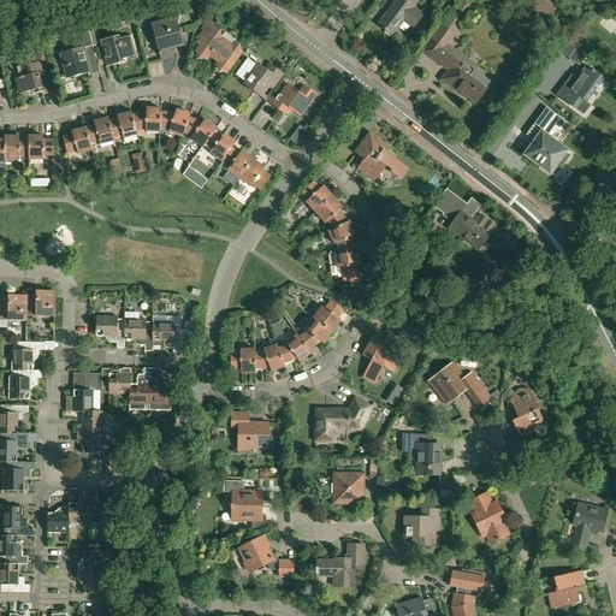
[(424,15),(415,7),(410,5),(414,0),(396,0),(378,24),(392,35),(403,21),(413,28),(424,15)]
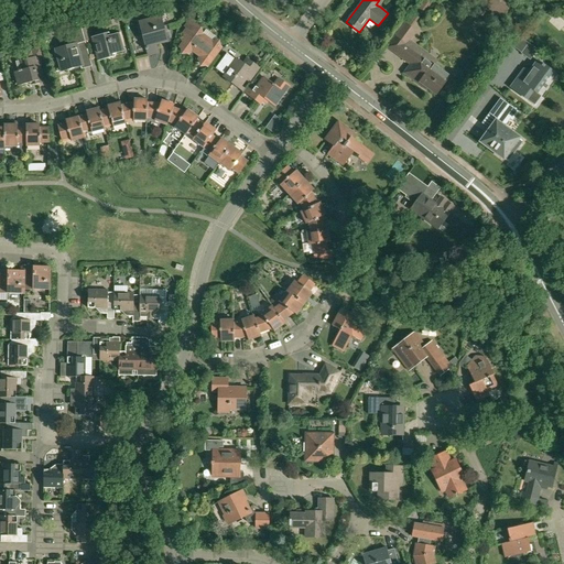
[(449,76),(435,65),(433,64),(432,65),(424,58),(425,57),(411,47),(407,44),(416,31),(412,28),(432,0),(422,0),(405,23),(404,22),(386,47),(410,66),(404,74),(414,80),(415,79),(436,95),(449,76)]
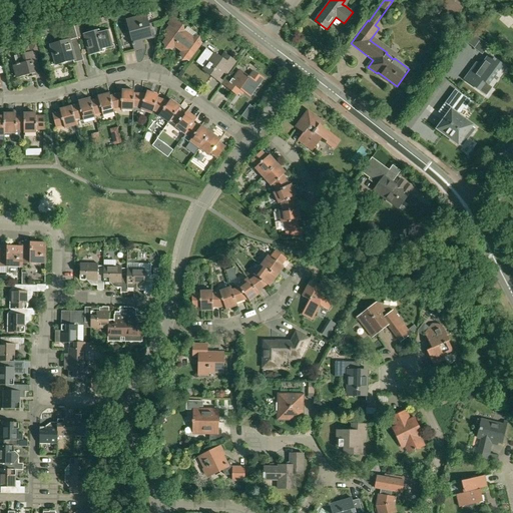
[(463,0),(437,0),(436,2),(460,20),(471,6),(463,0)]
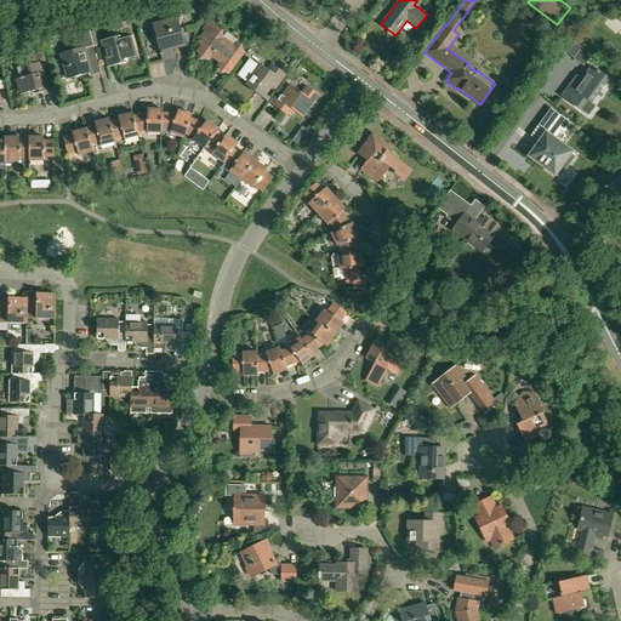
[(177,18),(153,26),(163,61),(175,57),(172,49),(184,45),(177,18)]
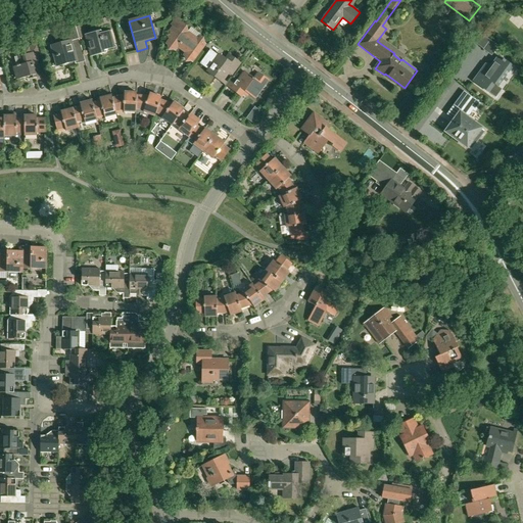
[(171,39),(168,44),(169,45),(170,50),(174,49),(175,50),(178,47),(186,53),(184,55),(186,56),(186,58),(190,60),(191,60),(192,61),(204,45),(203,44),(202,39),(198,40),(197,39),(200,34),(191,28),(188,33),(186,32),(186,27),(176,19),(172,25),(174,27),(171,31),(173,33),(169,38),(171,39)]
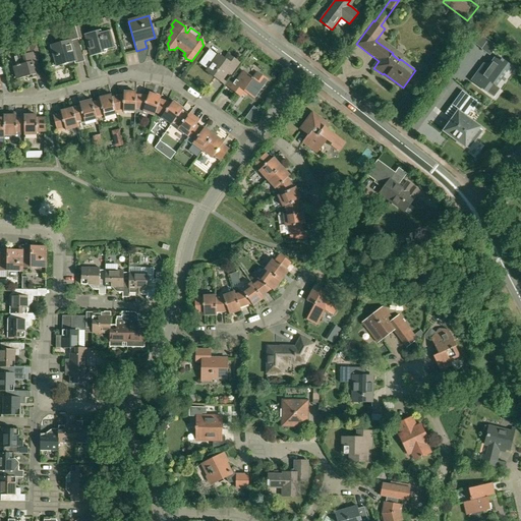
[(57,65),(74,61),(76,60),(73,49),(81,47),(78,39),(82,38),(80,31),(77,32),(74,21),(59,25),(63,43),(51,46),(57,65)]
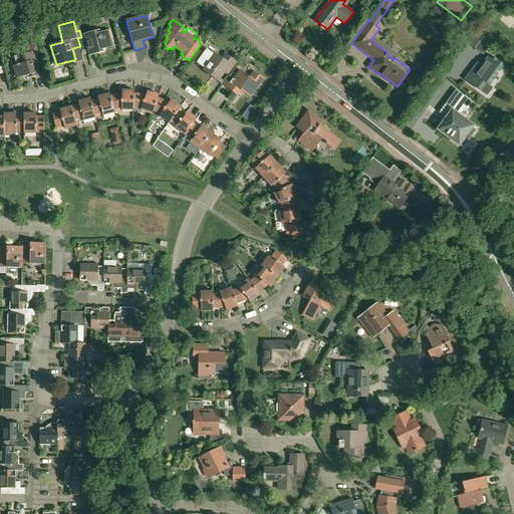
[(97,30),(83,34),(89,56),(103,52),(102,49),(114,46),(109,30),(98,33),(97,30)]
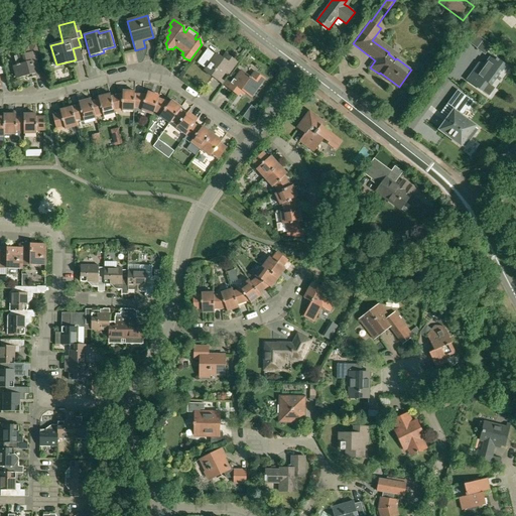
[(485,54),(492,45),(484,39),(477,48),(485,54)]
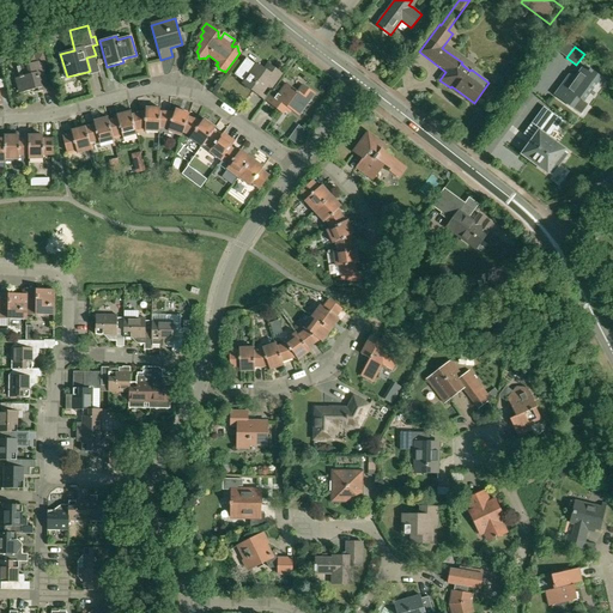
[(20,77),(16,79),(19,93),(34,90),(37,89),(38,92),(49,90),(43,66),(48,65),(47,62),(46,55),(44,52),(23,58),(25,66),(22,67),(17,67),(20,77)]
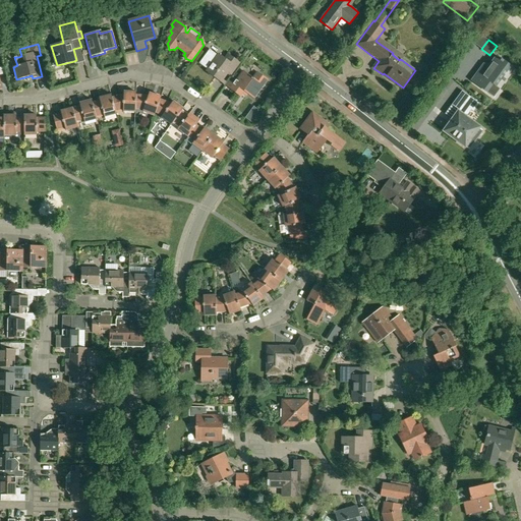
[(209,50),(199,64),(207,70),(207,71),(219,80),(227,69),(232,73),(239,63),(237,61),(229,55),(228,54),(225,59),(219,54),(217,56),(209,50)]
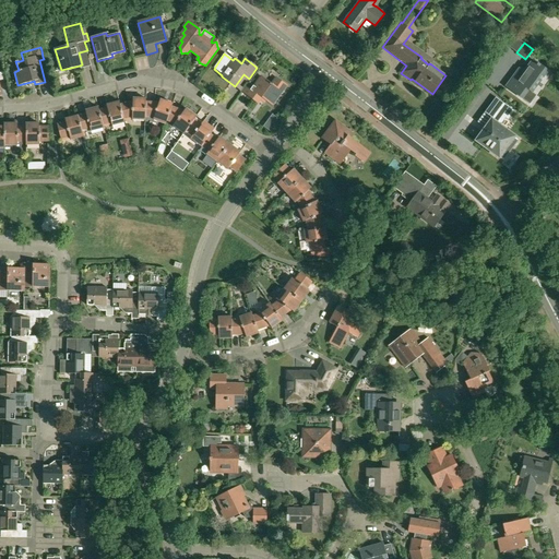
[(522,98),(528,90),(532,92),(547,71),(533,61),(524,73),(519,69),(507,86),(522,98)]
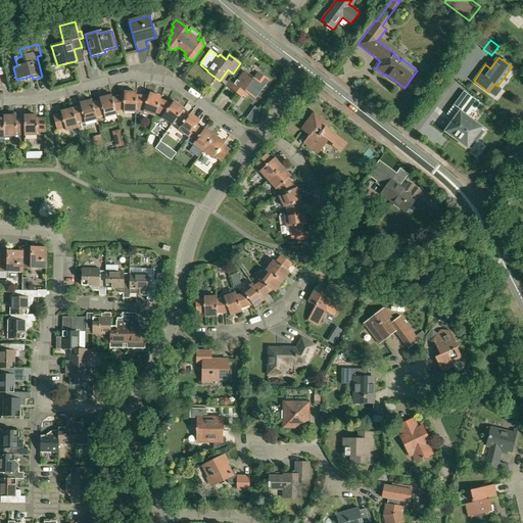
[(244,72),(239,79),(234,76),(227,86),(242,97),(245,92),(255,98),(269,80),(258,73),(253,79),(244,72)]
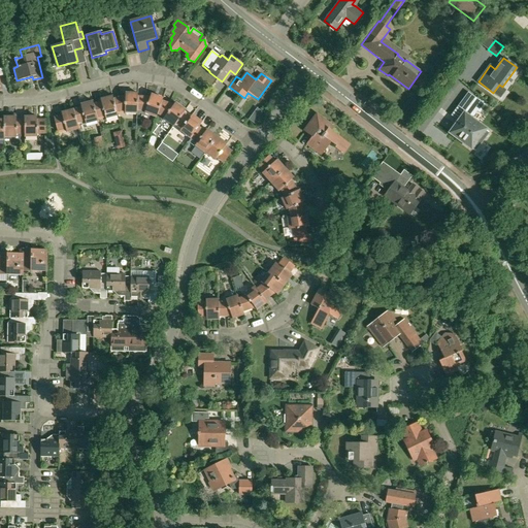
[(137,113),(137,110),(137,97),(137,94),(125,93),(125,96),(113,99),(118,112),(125,110),(124,113),(137,113)]
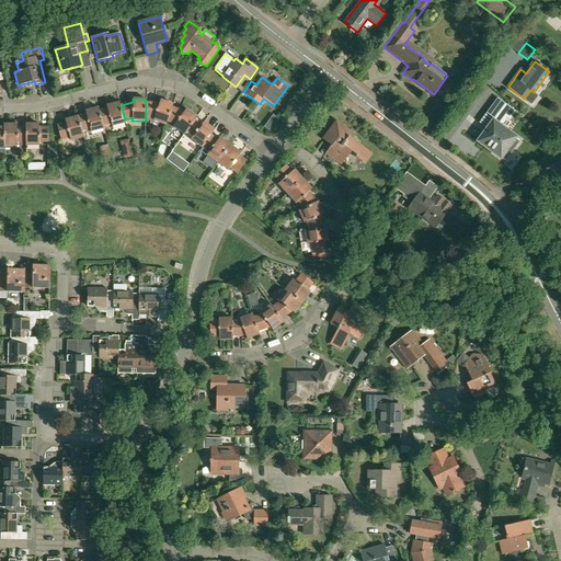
[(167,125),(167,122),(172,107),(173,104),(160,100),(160,103),(146,103),(146,117),(155,117),(153,121),(167,125)]
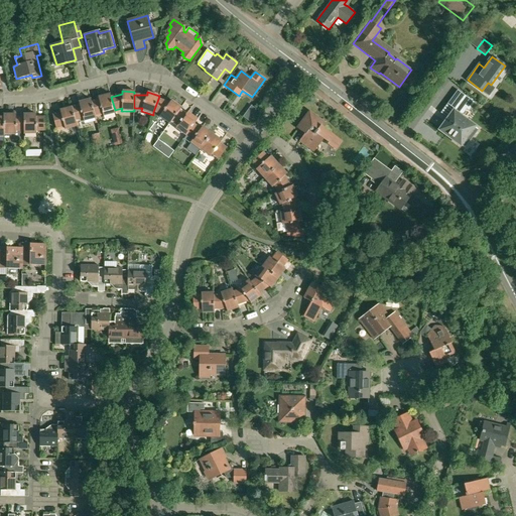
[(115,113),(115,110),(111,97),(110,94),(98,97),(99,100),(91,102),(95,115),(102,113),(103,116),(115,113)]
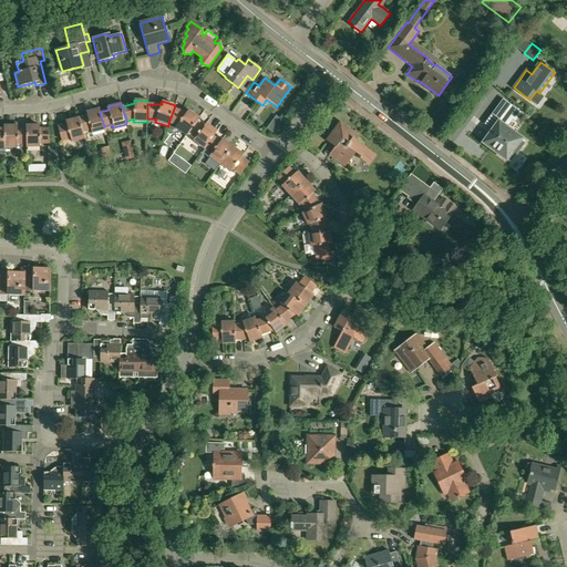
[(488,134),(483,143),(492,150),(492,148),(498,153),(497,154),(511,163),(516,155),(526,142),(522,138),(513,132),(513,133),(506,129),(513,120),(515,122),(522,113),(511,105),(504,114),(506,115),(494,131),(494,132),(492,135),(491,135),(488,134)]
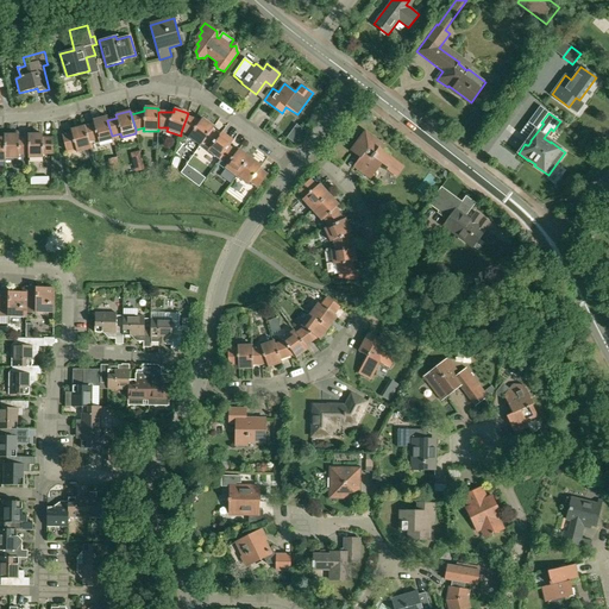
[(113,139),(112,136),(107,120),(107,117),(93,120),(94,124),(85,127),(89,143),(98,139),(99,143),(113,139)]
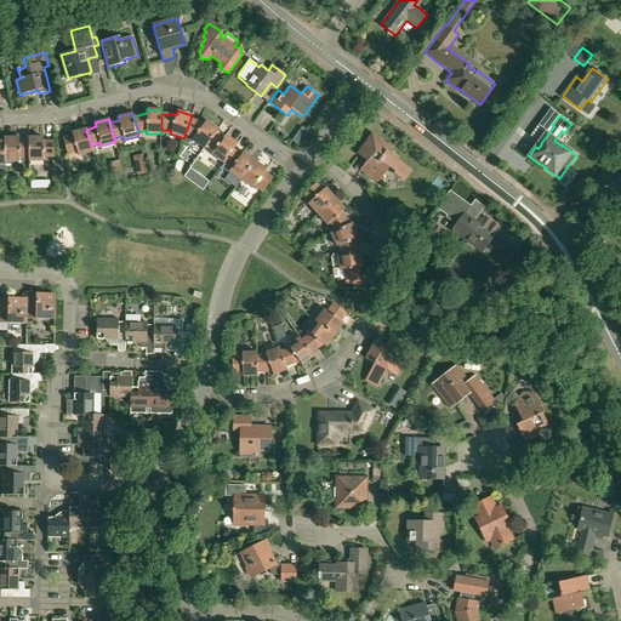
[(191,119),(184,135),(194,137),(192,140),(204,149),(206,146),(216,132),(217,130),(206,121),(204,124),(191,119)]
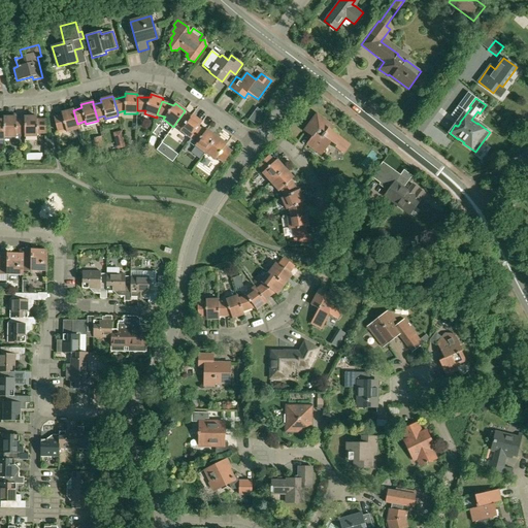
[(73,110),(61,113),(62,117),(54,119),(58,132),(65,129),(66,133),(78,129),(77,124),(73,110)]
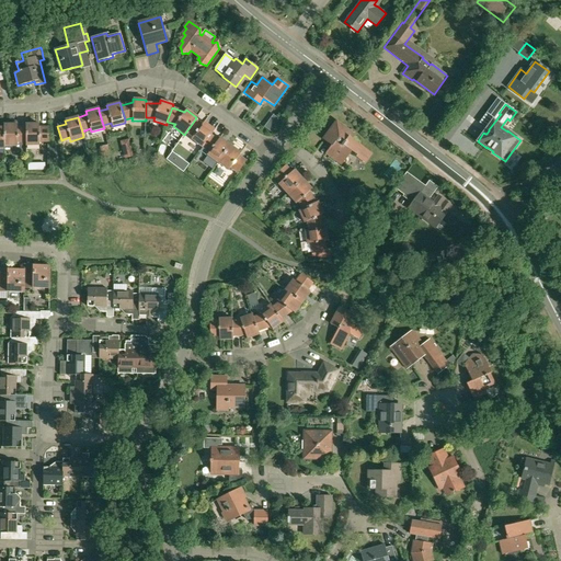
[(191,139),(202,147),(210,136),(214,130),(204,123),(202,125),(195,119),(186,132),(193,136),(191,139)]
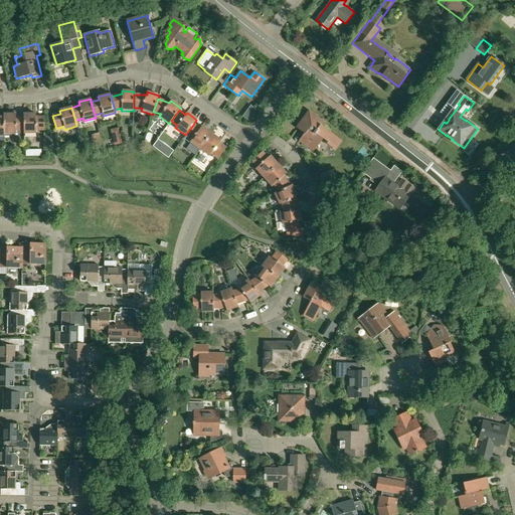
[(252,116),(246,112),(242,117),(248,121),(252,116)]
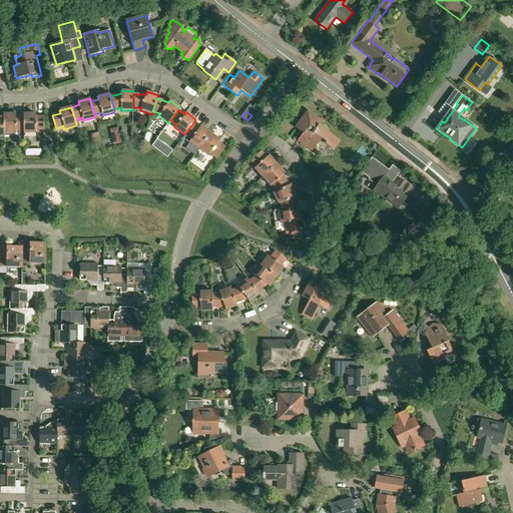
[(323,127),(325,124),(308,111),(296,128),(304,133),(299,140),(314,151),(321,140),(333,148),(340,139),(323,127)]
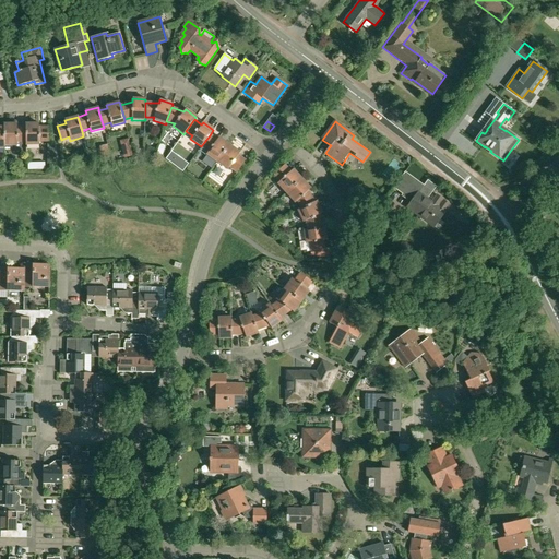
[(4,127),(4,145),(18,145),(18,142),(26,142),(26,127),(18,127),(18,123),(3,125),(4,127)]
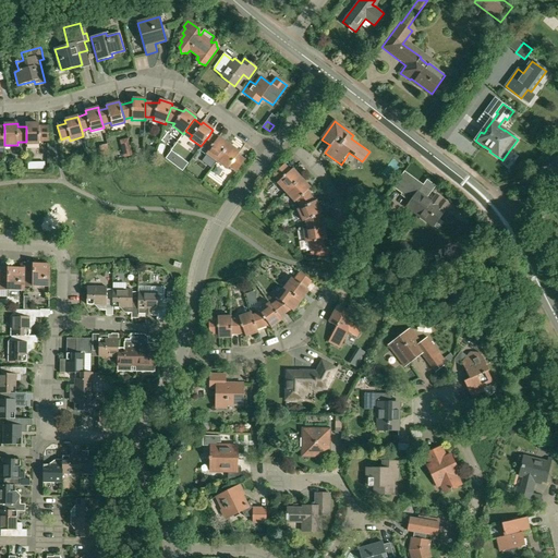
[(39,142),(48,142),(48,126),(39,126),(39,123),(26,123),(26,126),(26,142),(26,145),(39,145),(39,142)]
